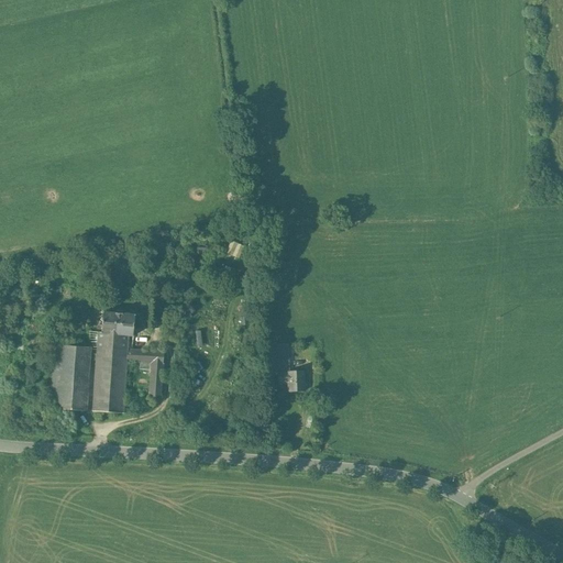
[(231,241),(227,252),(239,257),(244,246),(231,241)]
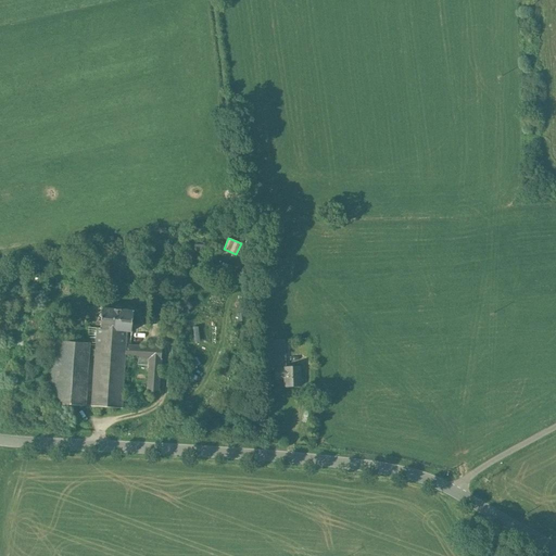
[(133,313),(101,308),(100,329),(97,329),(96,344),(126,345),(126,332),(130,332),(133,313)]
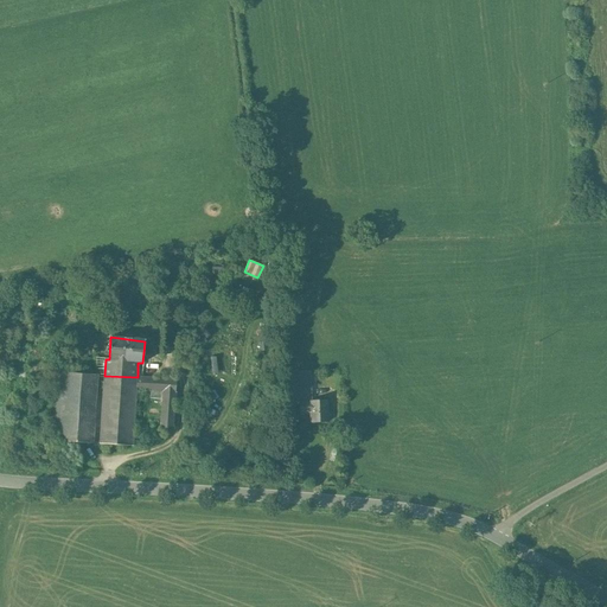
[(310,371),(295,372),(296,404),(300,404),(300,403),(310,403),(310,402),(311,402),(310,371)]
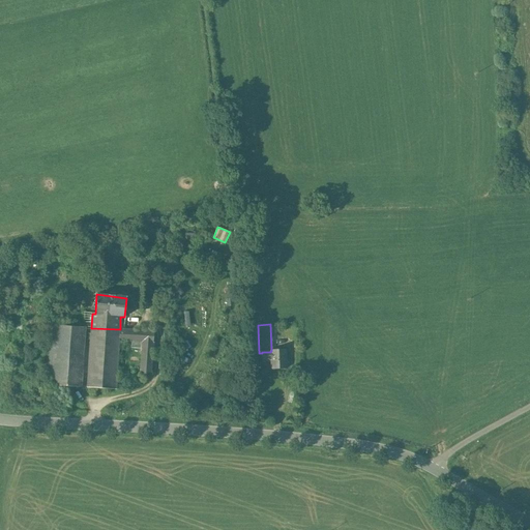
[(57,326),(49,325),(45,385),(53,386),(57,326)]
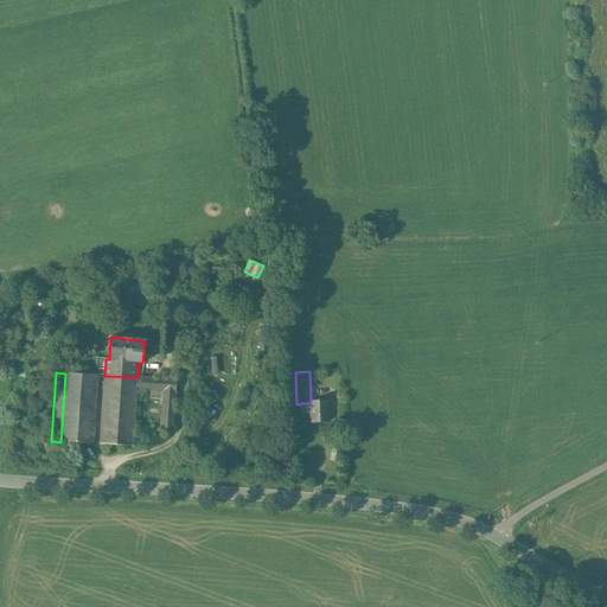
[(97,375),(65,374),(61,442),(93,443),(97,375)]
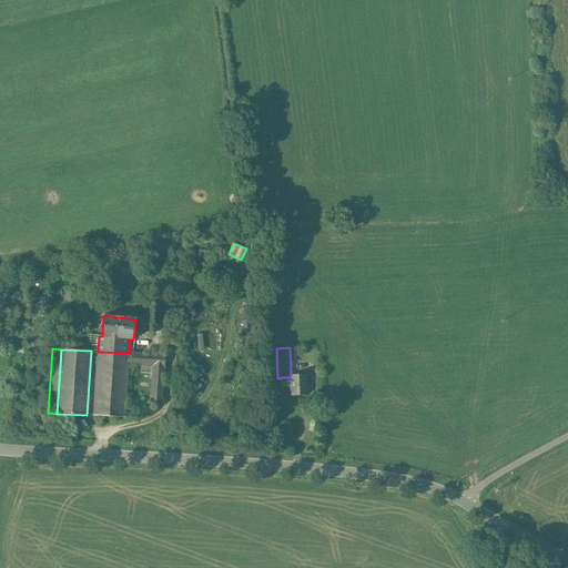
[(129,353),(98,352),(93,416),(124,418),(128,365),(152,367),(150,403),(162,403),(165,355),(129,353)]
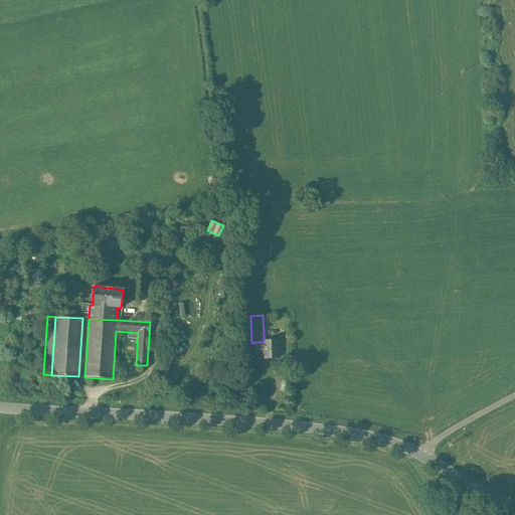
[(264,341),(263,341),(263,342),(254,342),(254,343),(254,351),(264,351),(264,359),(279,358),(278,340),(264,341)]
